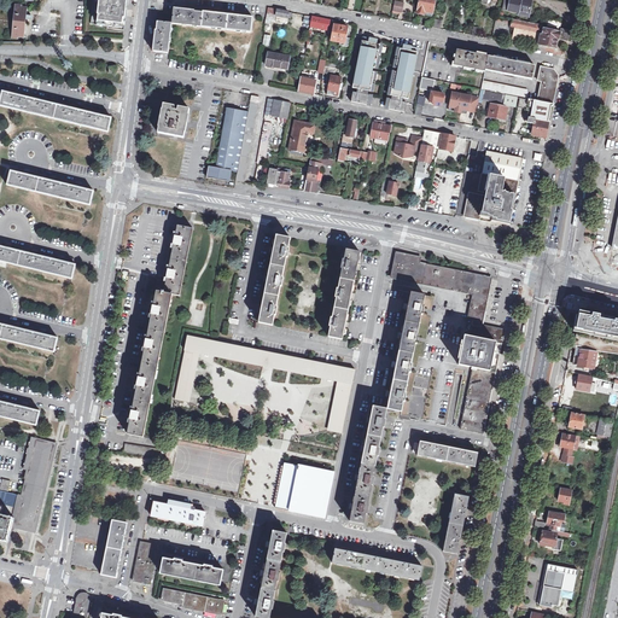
[(94,0),(92,24),(120,28),(120,24),(124,25),(127,0),(94,0)]
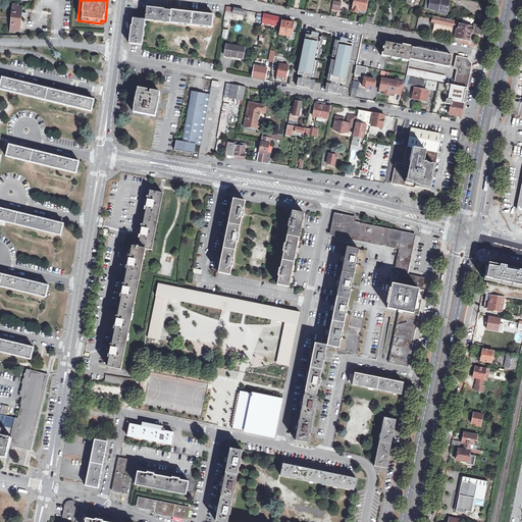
[(367,0),(354,0),(352,11),(359,12),(358,15),(360,15),(361,12),(365,13),(367,0)]
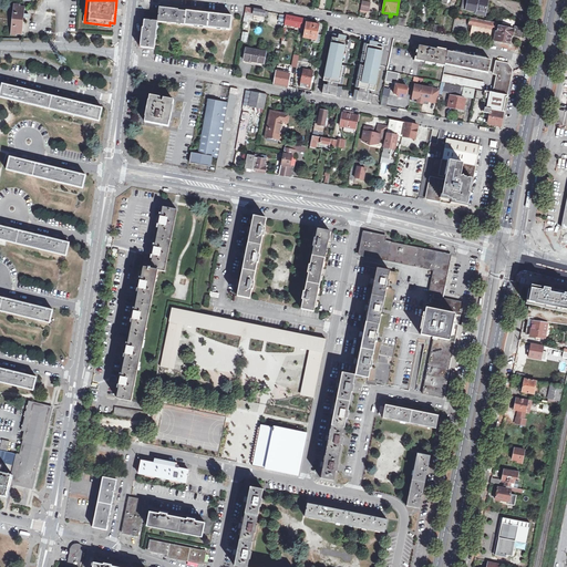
[(462,0),(461,9),(476,12),(476,10),(486,12),(487,7),(488,1),(481,0),(477,0),(476,0),(462,0)]
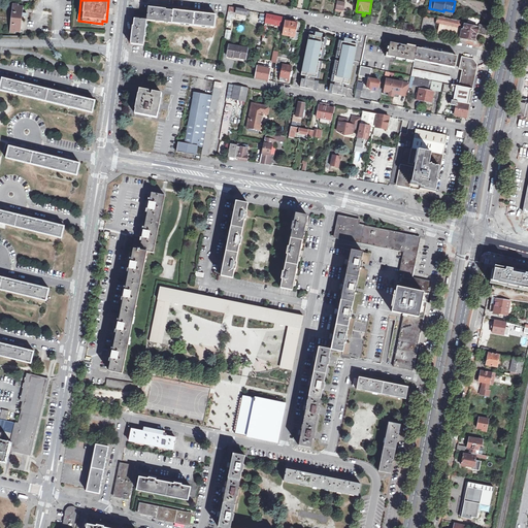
[(344,2),(337,1),(335,8),(343,10),(344,2)]
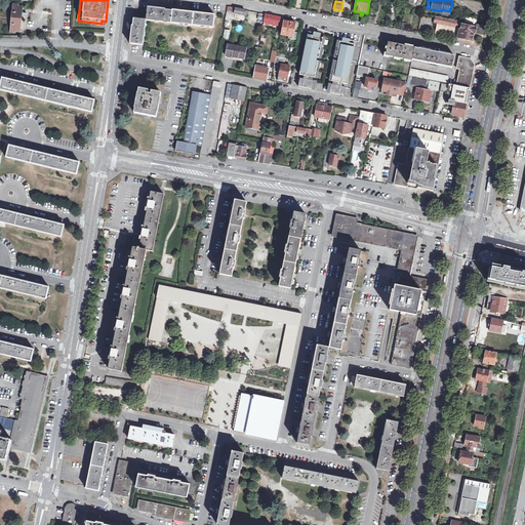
[(17,5),(14,5),(11,32),(23,33),(23,32),(24,31),(21,31),(23,16),(27,16),(27,13),(23,13),(23,7),(19,7),(19,5),(18,5),(17,5)]
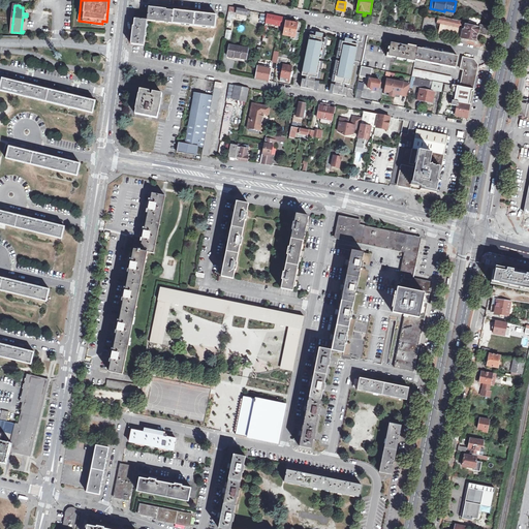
[(237,18),(237,13),(250,16),(251,11),(230,6),(227,26),(228,27),(229,20),(231,21),(232,17),(237,18)]
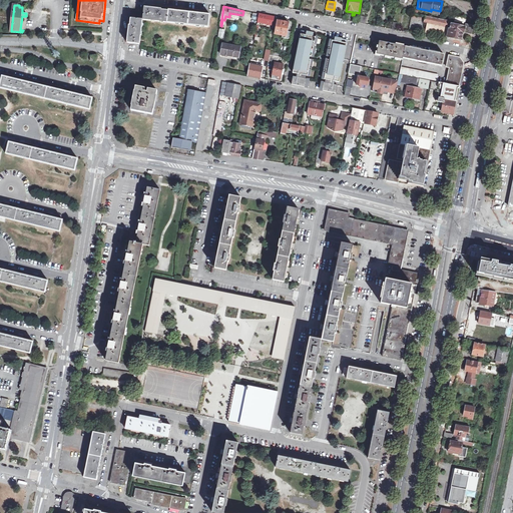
[(168,11),(162,10),(162,9),(144,7),(142,19),(130,18),(130,25),(129,25),(127,42),(140,44),(143,20),(208,27),(210,14),(168,10),(168,11)]
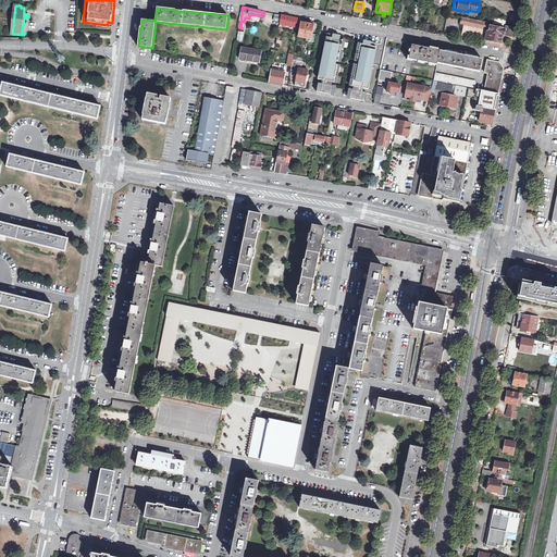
[(300,19),(281,15),(280,22),(280,24),(299,27),(300,19)]
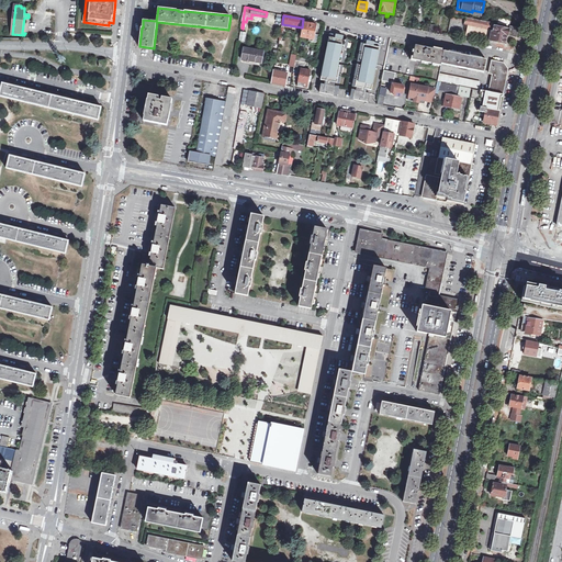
[(497,24),(472,19),(470,19),(465,18),(464,25),(468,26),(494,32),(495,26),(497,26),(497,24)]
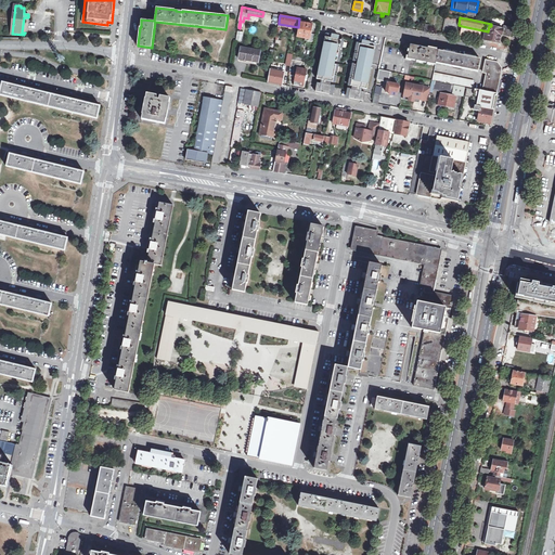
[(297,37),(306,38),(308,39),(308,41),(313,42),(314,35),(310,34),(312,24),(300,22),(297,37)]
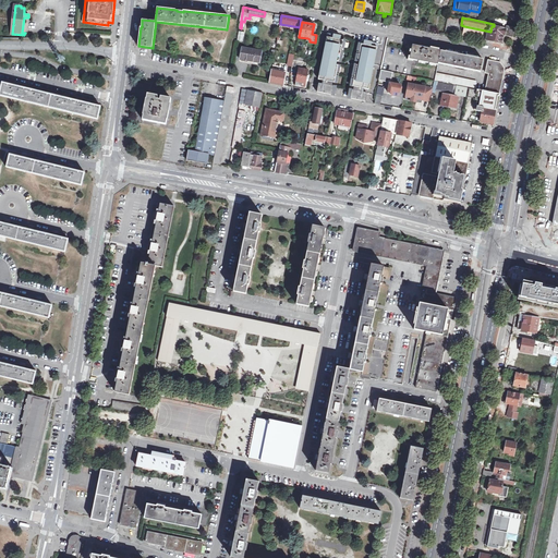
[(490,32),(464,26),(462,36),(501,44),(504,35),(513,37),(516,28),(506,26),(506,29),(494,26),(492,26),(490,32)]
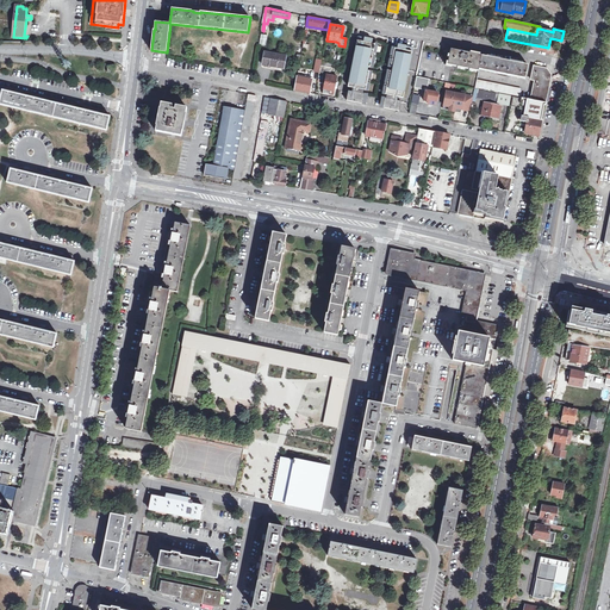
[(366,42),(359,41),(354,64),(371,67),(375,44),(372,43),(373,39),(367,37),(366,42)]
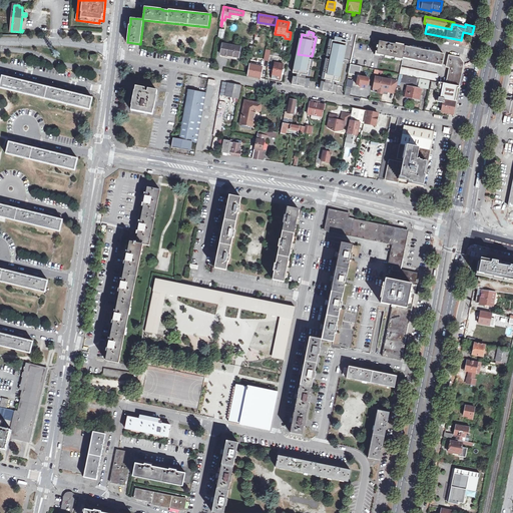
[(333,38),(329,57),(344,61),(347,45),(343,44),(344,44),(341,43),(342,40),(333,38)]
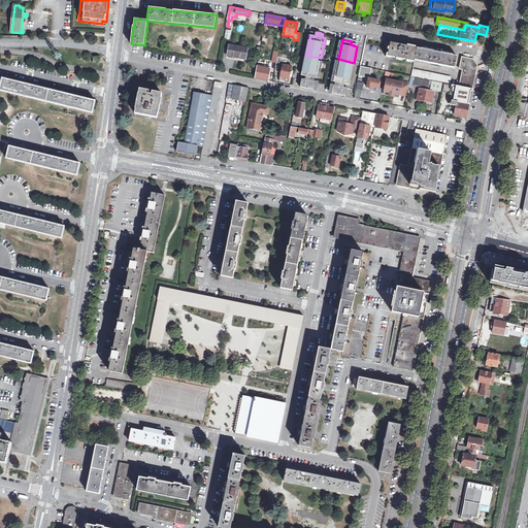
[(361,66),(366,67),(371,68),(389,72),(391,62),(394,62),(395,58),(415,62),(415,60),(417,47),(391,42),(389,48),(365,43),(362,60),(361,66)]
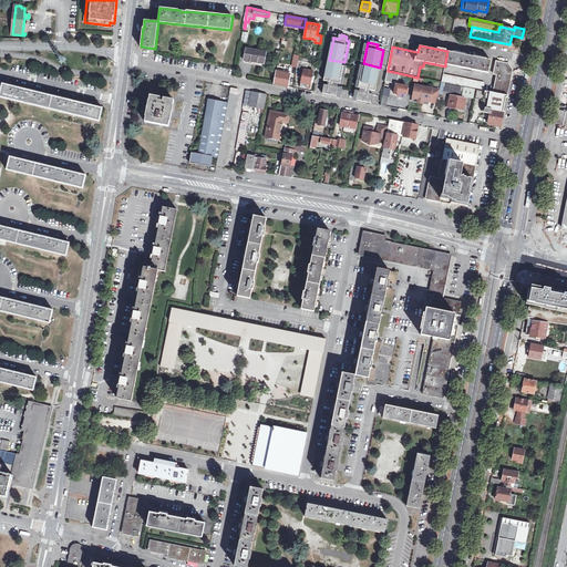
[(269,52),(247,48),(245,61),(261,63),(263,57),(265,57),(266,53),(269,53),(269,52)]
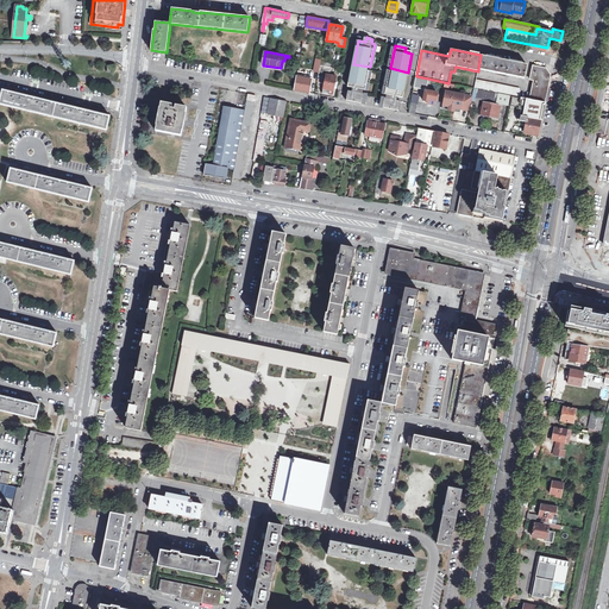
[(527,64),(481,55),(478,69),(525,77),(527,64)]
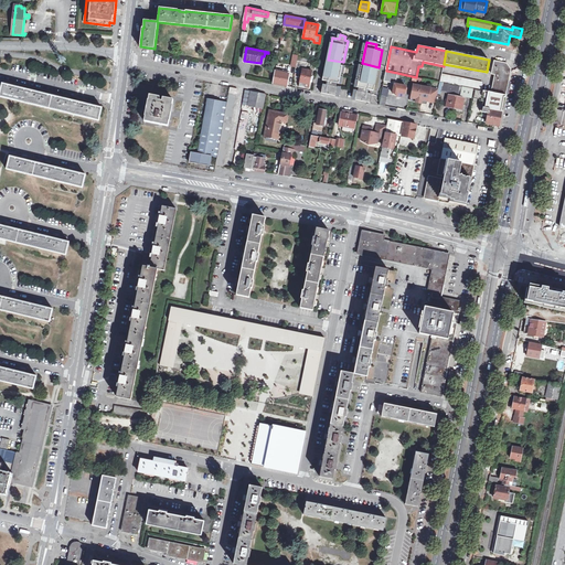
[(496,74),(492,93),(505,95),(511,70),(508,64),(494,61),(492,74),(496,74)]
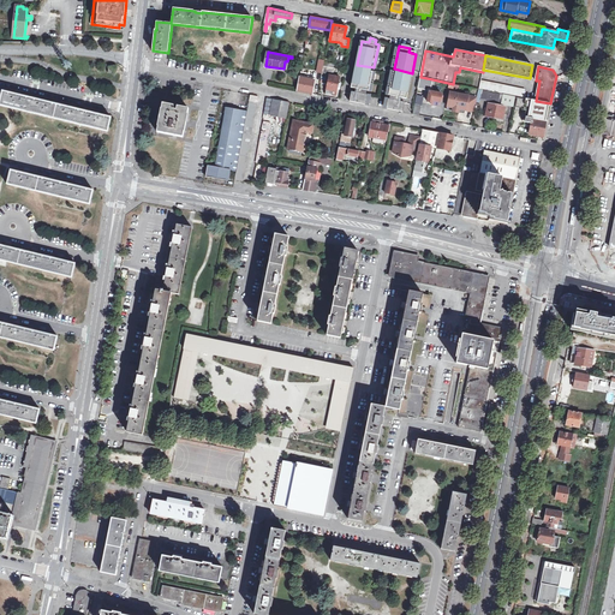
[(372,72),(356,69),(352,88),(369,91),(372,72)]
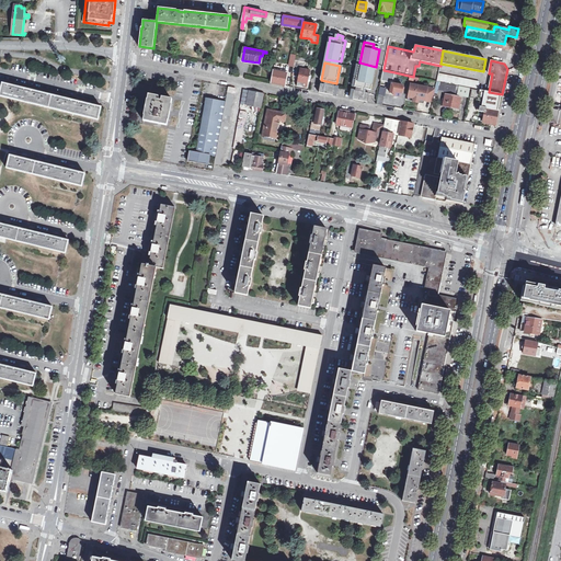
[(374,70),(359,66),(355,88),(369,91),(374,70)]
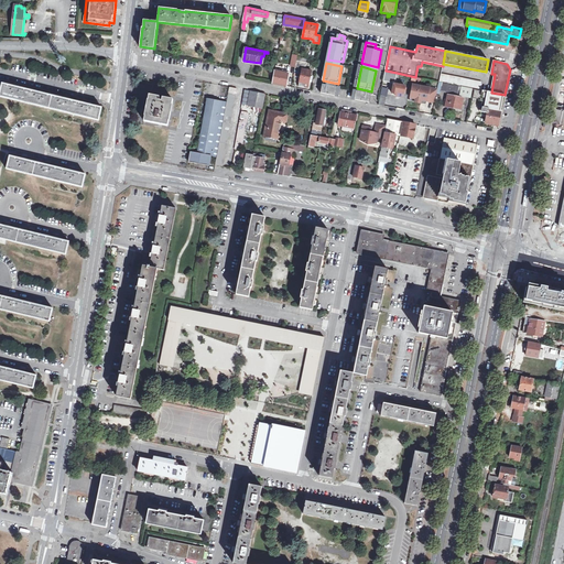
[(300,83),(308,85),(311,85),(311,83),(312,83),(313,77),(311,76),(312,71),(302,68),(300,83)]
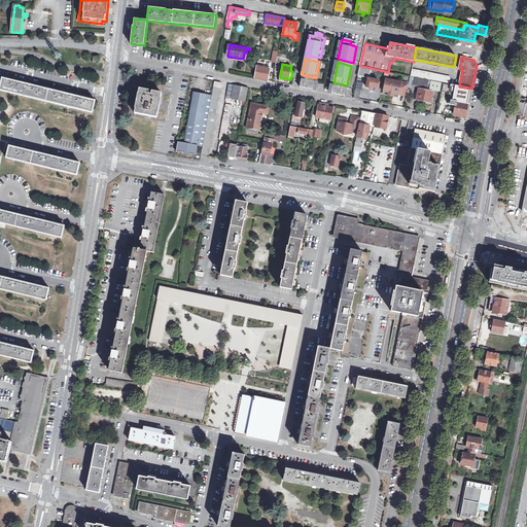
[(256,66),(254,77),(268,80),(269,74),(266,73),(268,68),(256,66)]
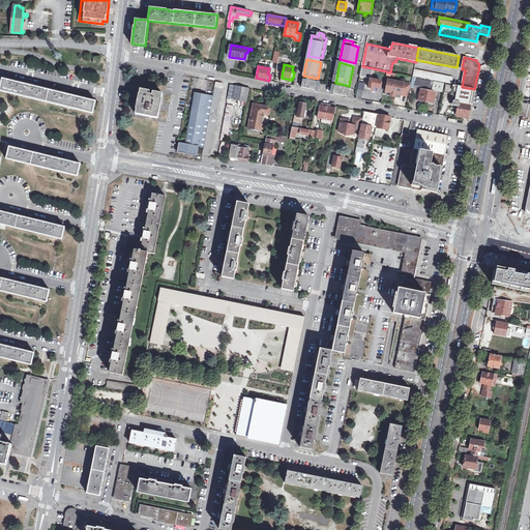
[(413,77),(416,78),(421,79),(445,83),(452,85),(453,81),(451,81),(452,77),(414,69),(413,77)]
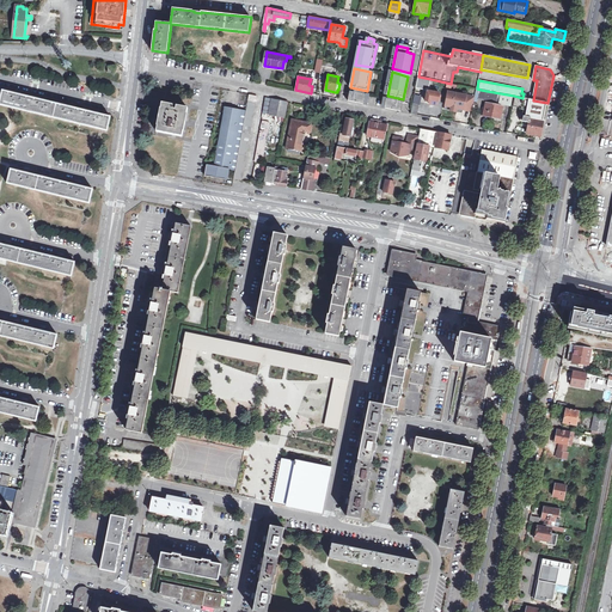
[(485,91),(487,91),(481,90),(478,99),(500,103),(500,104),(510,106),(513,97),(485,91)]
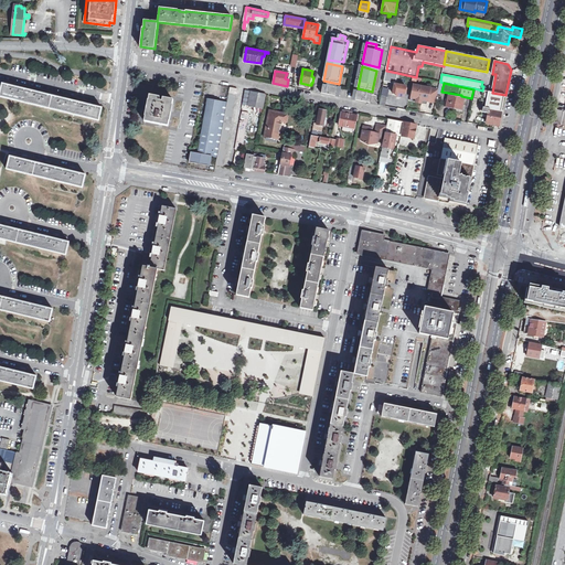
[(86,104),(67,99),(68,97),(63,96),(63,98),(44,94),(44,92),(40,89),(39,93),(20,88),(21,85),(16,84),(16,87),(3,84),(0,96),(99,120),(103,108),(92,105),(92,103),(87,102),(86,104)]
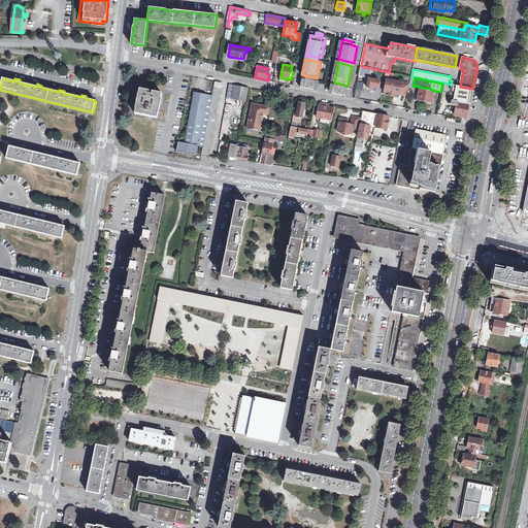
[(302,78),(300,87),(304,88),(315,90),(316,81),(302,78)]
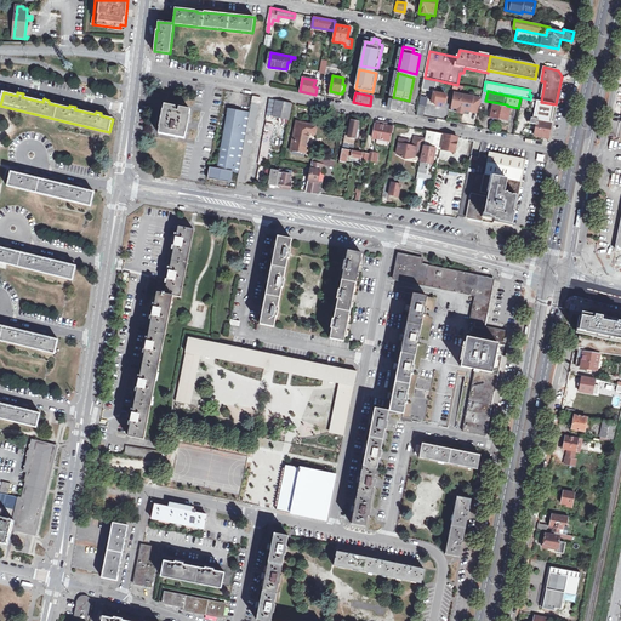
[(446,95),(434,92),(432,103),(438,103),(437,106),(440,107),(444,107),(446,95)]
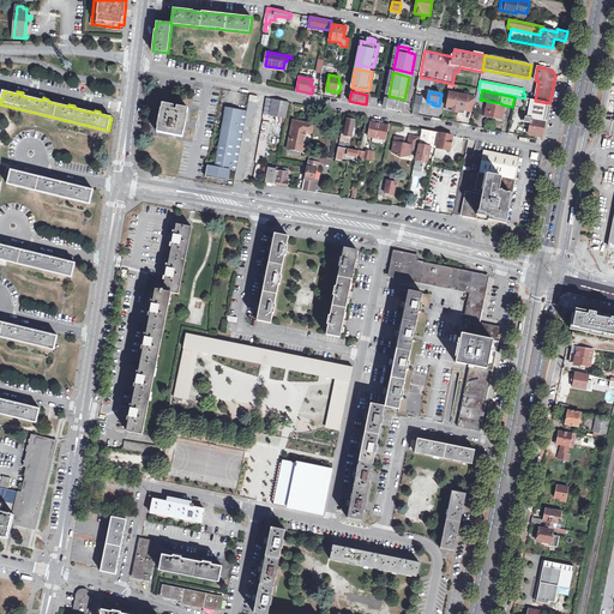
[(476,98),(450,92),(446,107),(464,110),(473,112),(476,98)]
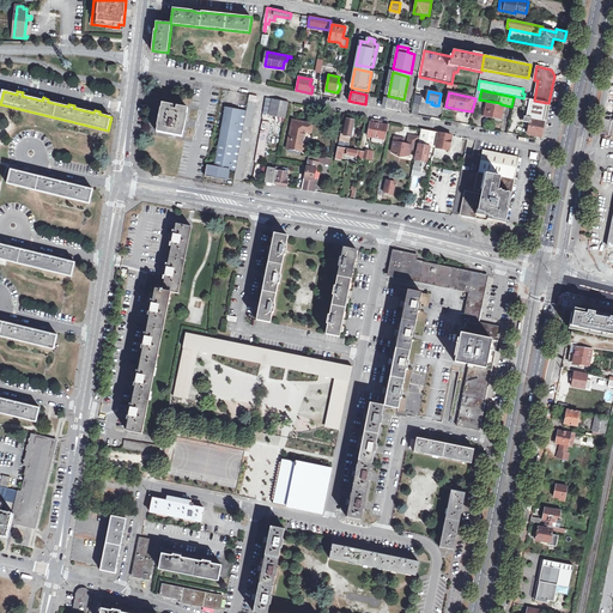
[(249,95),(247,111),(236,170),(234,180),(242,181),(258,97),(249,95)]
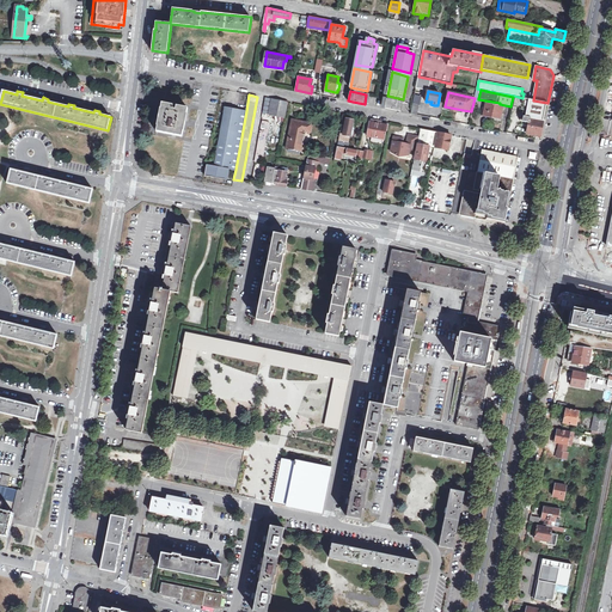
[(514,106),(522,109),(524,99),(515,98),(514,106)]
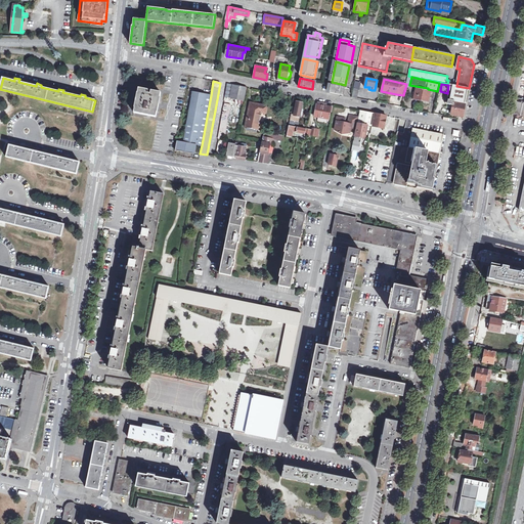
[(448,84),(448,85),(447,93),(451,93),(450,99),(448,99),(448,100),(466,103),(467,96),(469,88),(456,86),(448,84)]
